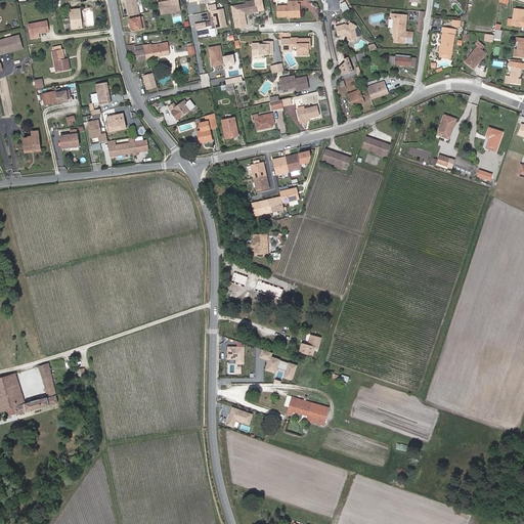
[(126,18),(137,16),(133,0),(123,2),(126,18)]
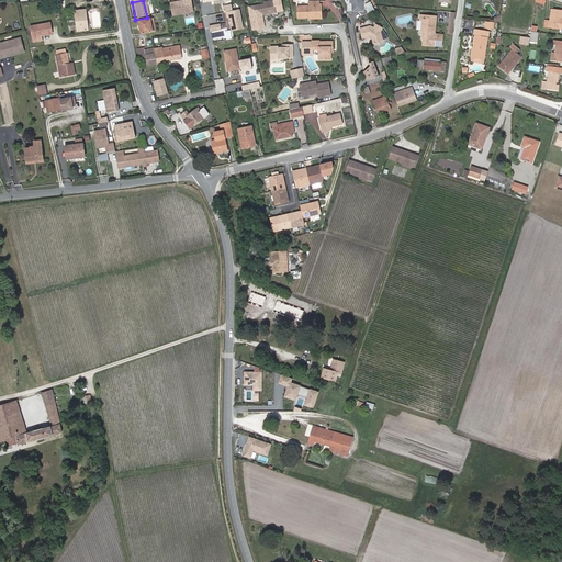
[(253,14),(272,12),(270,0),(261,1),(261,3),(250,4),(253,14)]
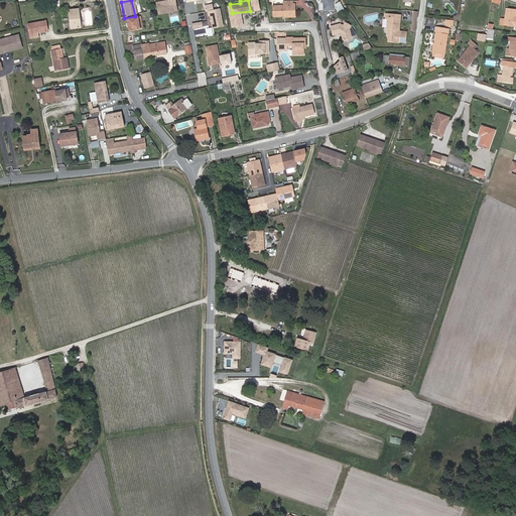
[(330,0),(318,0),(320,3),(321,9),(331,9),(331,0),(330,0)]
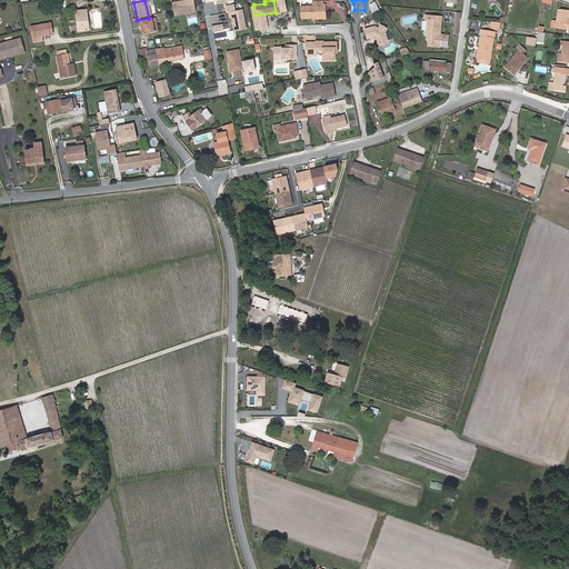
[(181,3),(181,7),(171,8),(173,18),(183,16),(183,13),(193,11),(191,1),(181,3)]
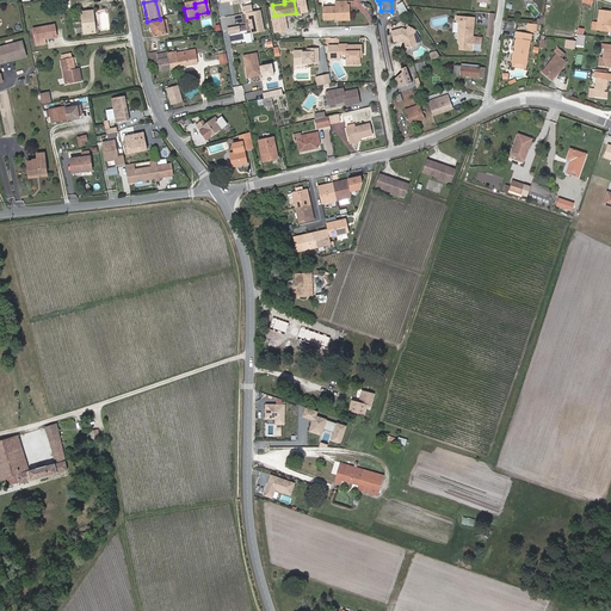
[(335,22),(333,8),(332,8),(332,10),(319,11),(320,23),(335,22)]
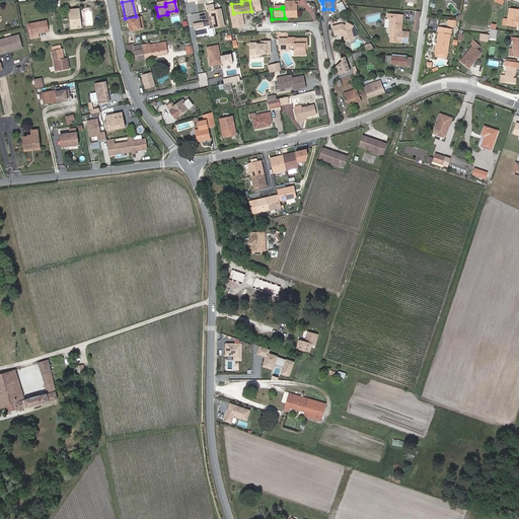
[(213,13),(206,14),(207,19),(209,18),(211,30),(221,29),(218,12),(213,13)]
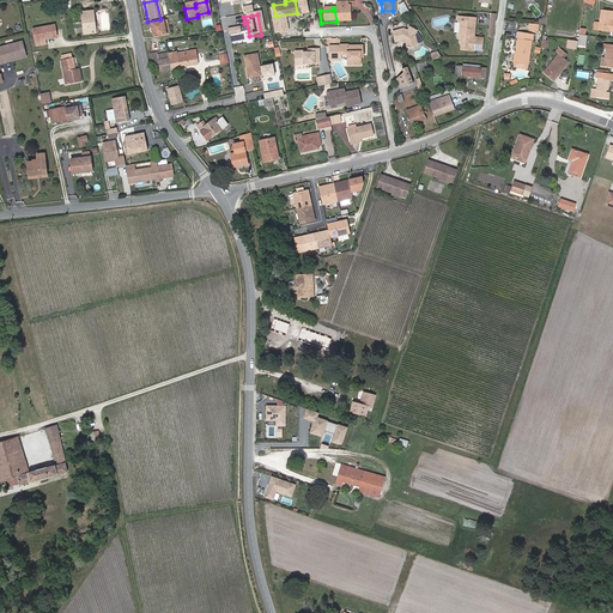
[(599,28),(599,34),(611,35),(610,38),(612,38),(612,23),(611,23),(612,14),(600,14),(599,28)]
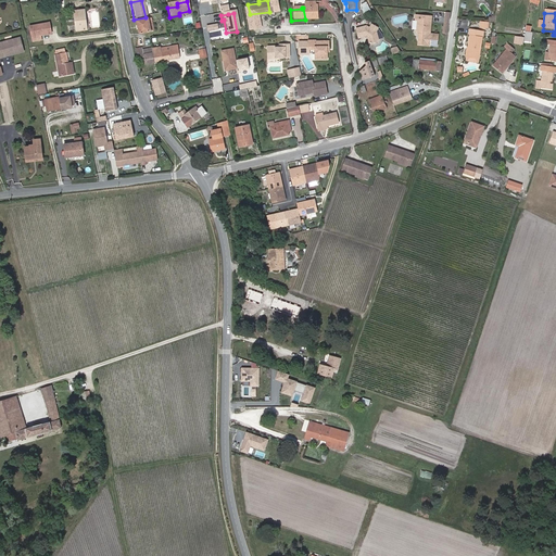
[(426,22),(426,16),(417,15),(416,21),(418,21),(418,32),(420,36),(419,45),(438,47),(439,35),(430,35),(430,32),(431,30),(431,23),(426,22)]
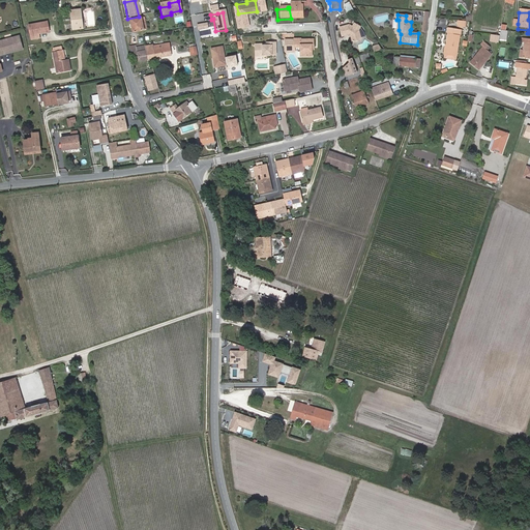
[(82,16),(71,17),(74,32),(83,31),(82,16)]
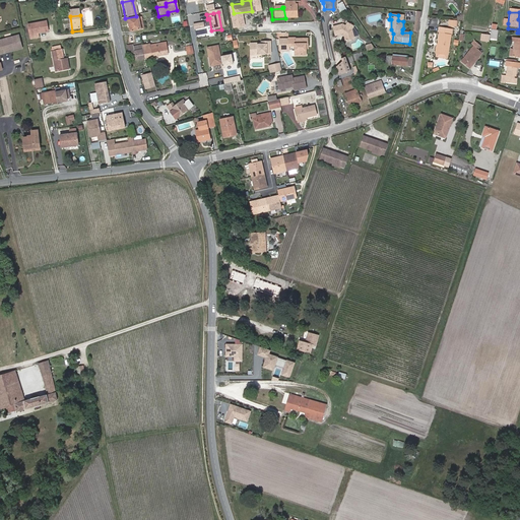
[(127,33),(138,30),(137,18),(125,20),(127,33)]
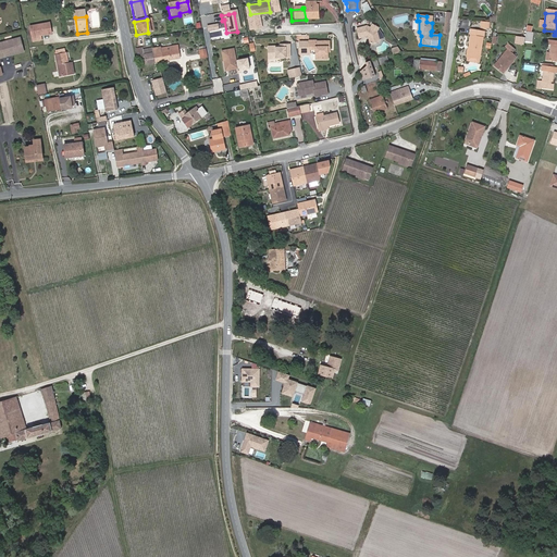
[(41,39),(44,39),(53,37),(51,26),(41,28),(42,31),(33,33),(36,45),(42,44),(41,39)]
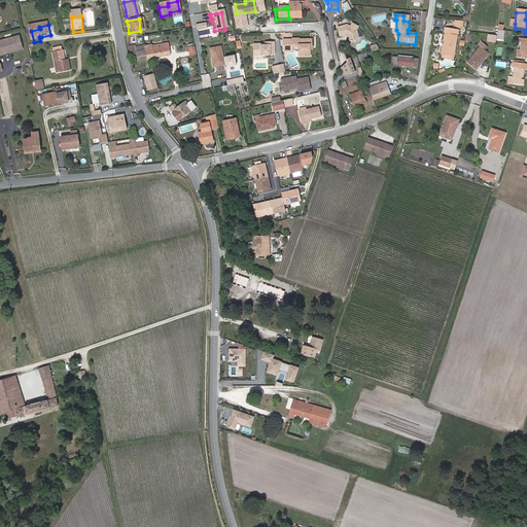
[(336,29),(338,38),(345,36),(346,37),(347,41),(350,43),(355,42),(356,40),(354,32),(356,28),(350,25),(348,28),(345,27),(336,29)]
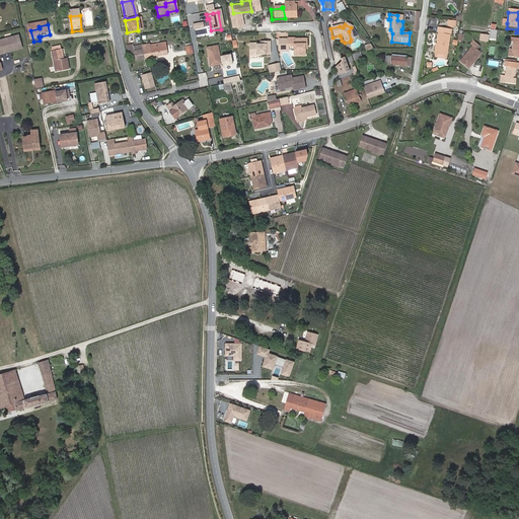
[(448,31),(437,29),(437,34),(438,35),(436,55),(446,57),(448,36),(448,31)]
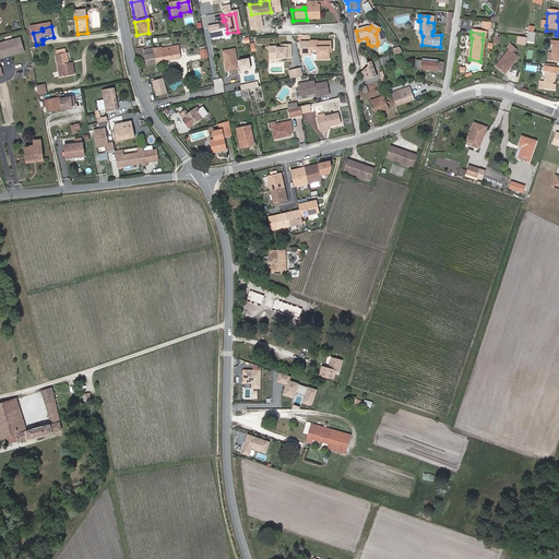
[(21,40),(0,46),(0,59),(0,60),(1,61),(10,58),(10,57),(24,52),(21,40)]
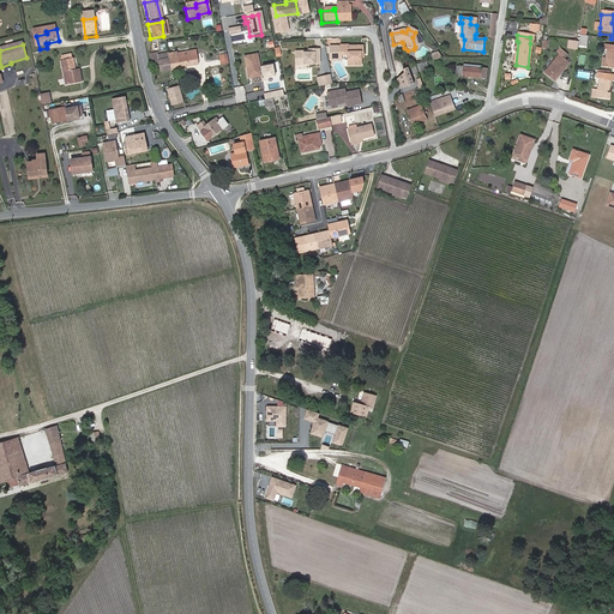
[(362,64),(362,53),(365,53),(363,44),(342,46),(342,47),(331,47),(332,54),(349,53),(350,65),(362,64)]
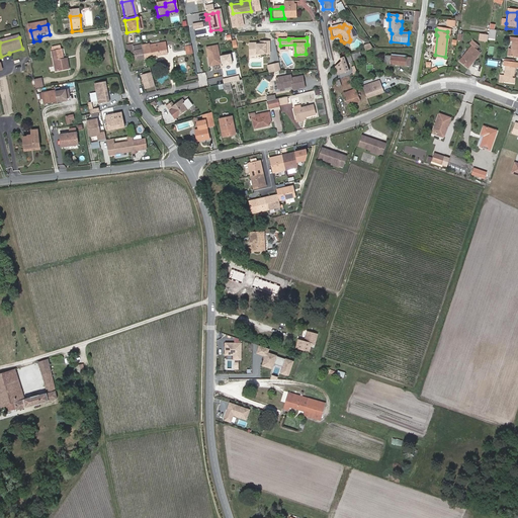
[(510,45),(508,59),(517,60),(517,40),(508,39),(507,45),(510,45)]
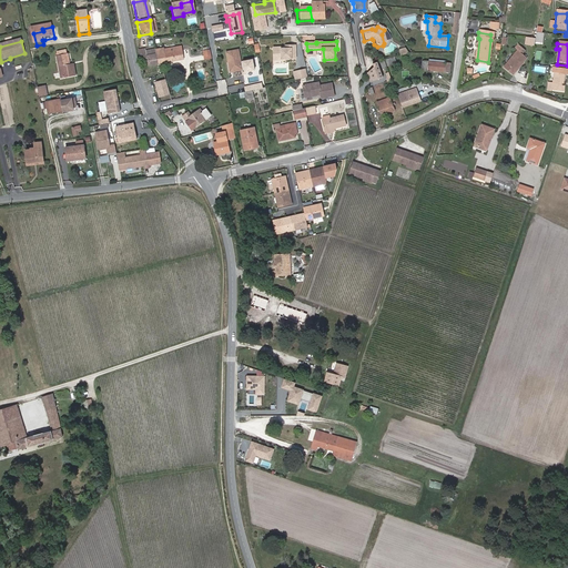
[(165,48),(156,49),(160,63),(184,59),(182,46),(165,49),(165,48)]
